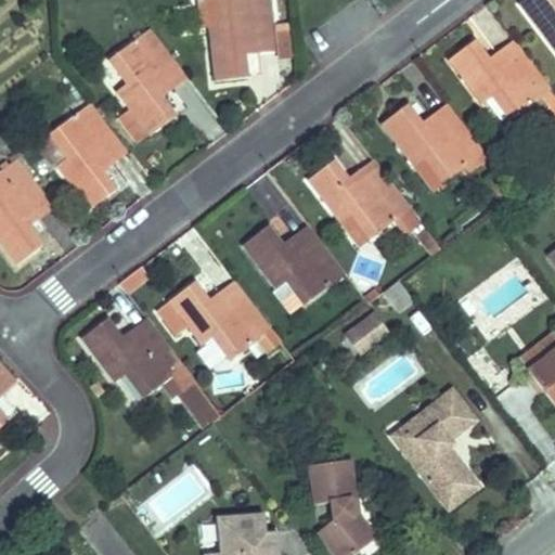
[(248,78),(245,55),(244,48),(257,46),(258,54),(276,52),(270,0),(197,0),(201,29),(208,28),(215,82),(248,78)]
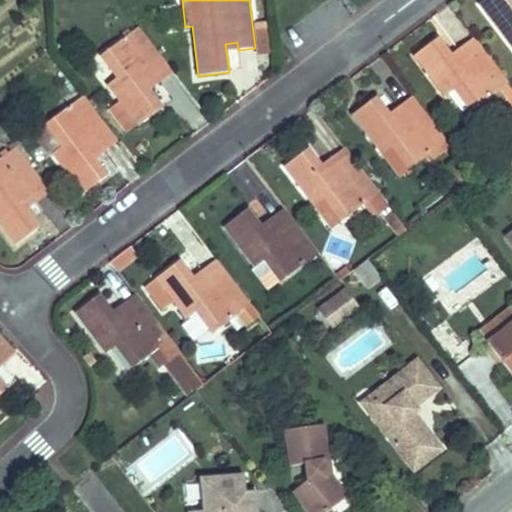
[(254,0),(261,52),(270,51),(264,0),(254,0)]
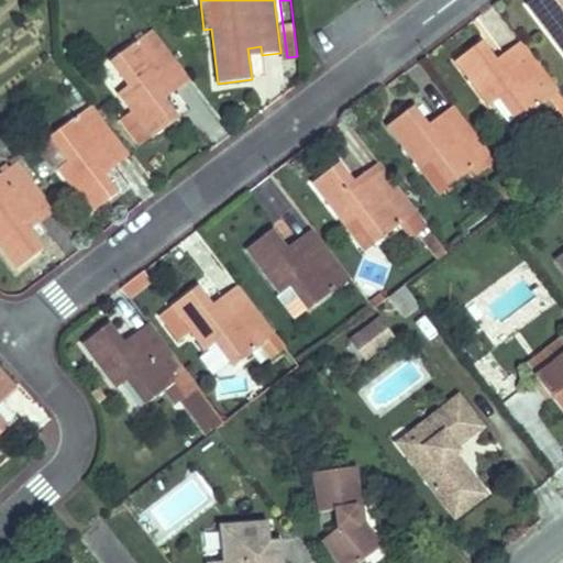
[(562,0),(537,0),(530,6),(562,48),(562,0)]
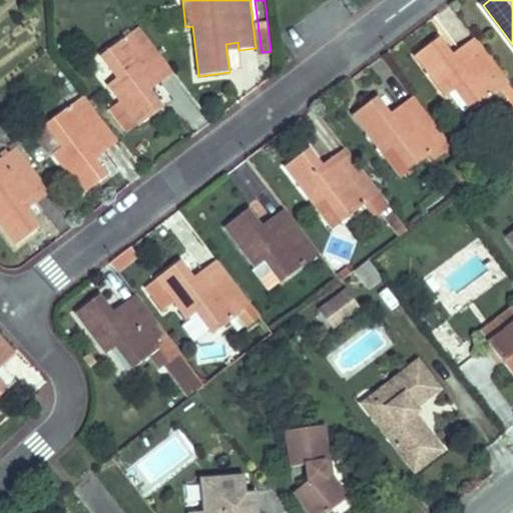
[(101,55),(110,68),(116,63),(123,73),(117,77),(107,85),(120,102),(110,109),(127,132),(137,125),(138,126),(162,107),(149,90),(145,84),(168,67),(138,27),(101,55)]
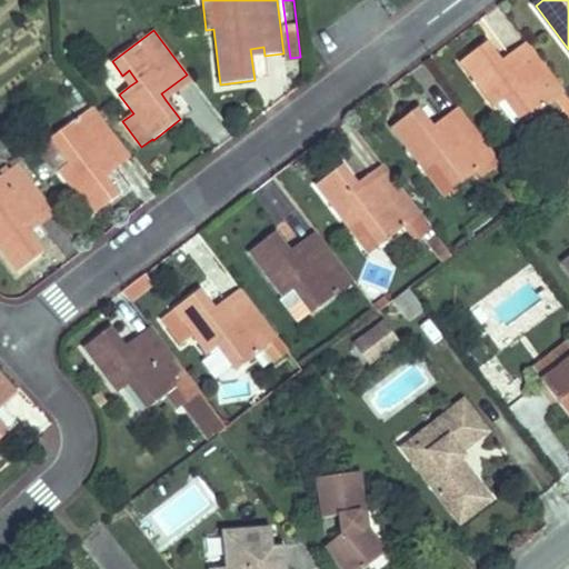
[(527,41),(501,60),(506,67),(531,48),(527,41)]
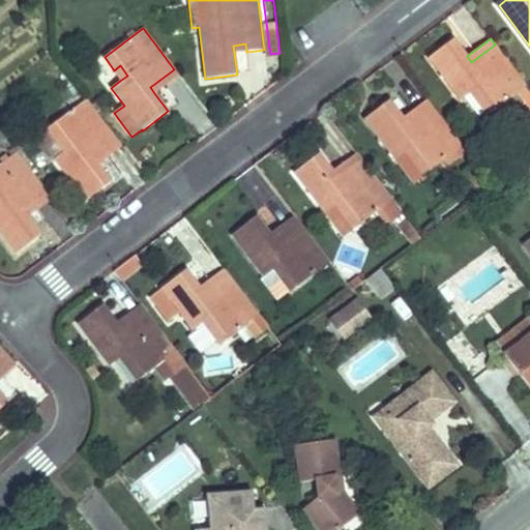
[(518,92),(526,86),(495,45),(471,62),(467,56),(453,39),(429,58),(461,100),(471,92),(477,88),(484,97),(478,102),(488,115),(518,92)]
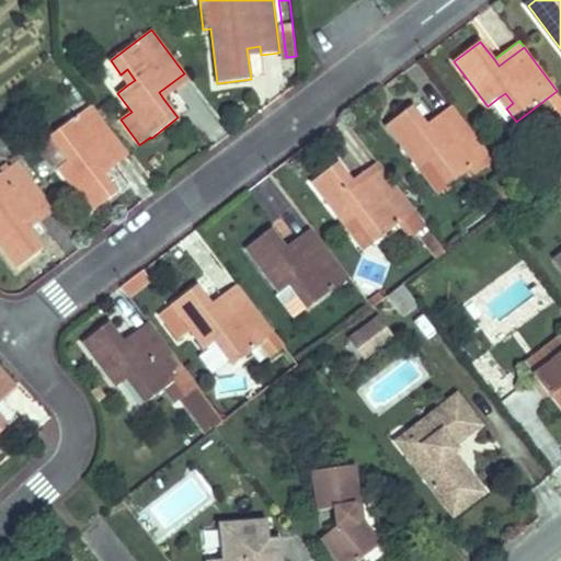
[(247,48),(248,56),(261,55),(260,46),(247,48)]
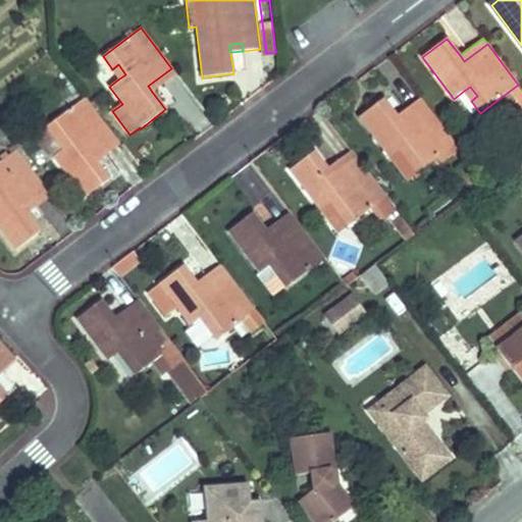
[(112,69),(119,79),(125,74),(118,64),(112,69)]
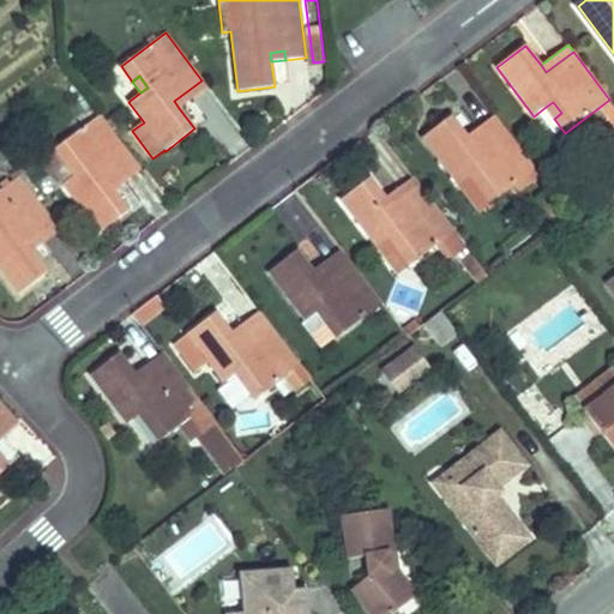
[(179,108),(208,88),(202,80),(174,101),(179,108)]
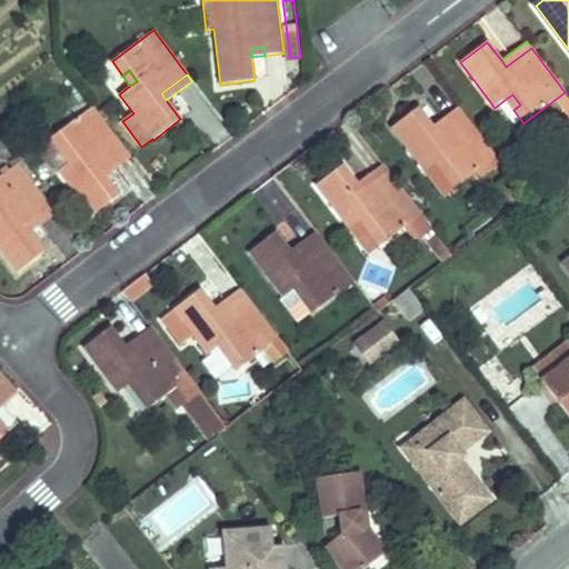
[(568,97),(565,92),(556,99),(568,116),(568,97)]
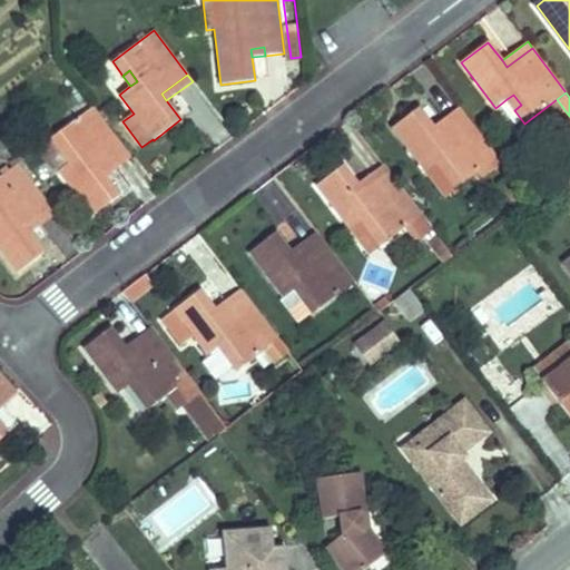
[(507,99),(514,110),(521,105),(513,95),(507,99)]
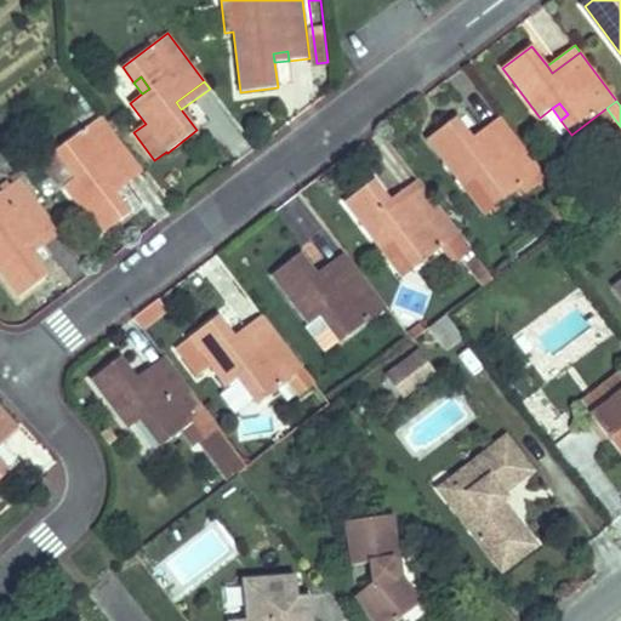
[(114,193),(127,183),(121,176),(137,165),(101,117),(56,151),(57,152),(45,161),(64,186),(63,187),(100,237),(130,214),(114,193)]
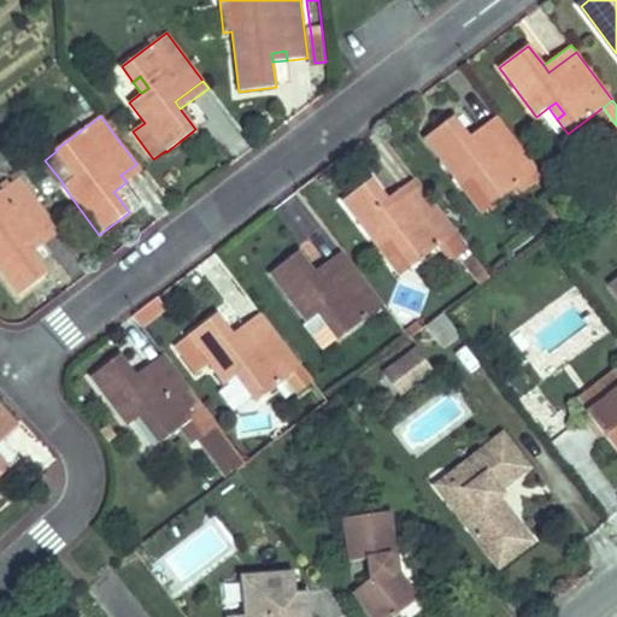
[(497,116),(469,137),(474,145),(501,123),(497,116)]
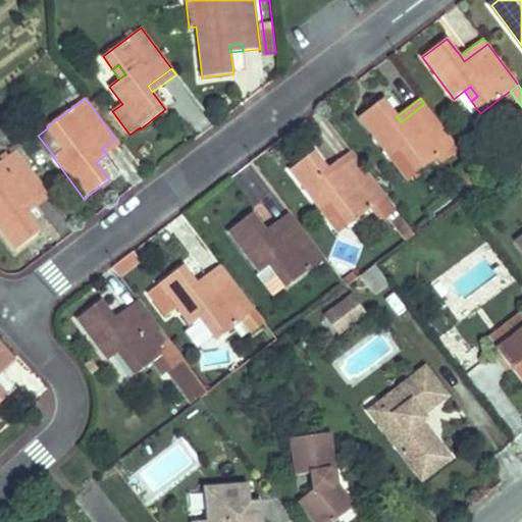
[(417,173),(455,145),(424,104),(401,122),(397,116),(383,99),(359,117),(390,159),(409,145),(416,155),(408,161),(417,173)]
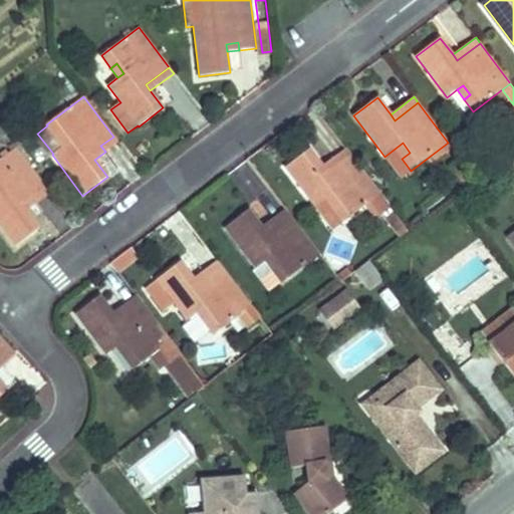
[(100,146),(105,152),(117,143),(113,137),(100,146)]
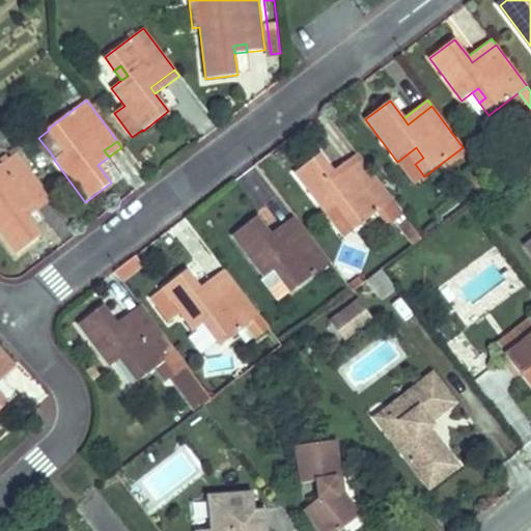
[(416,147),(397,162),(414,185),(424,176),(415,164),(423,158),(416,147)]
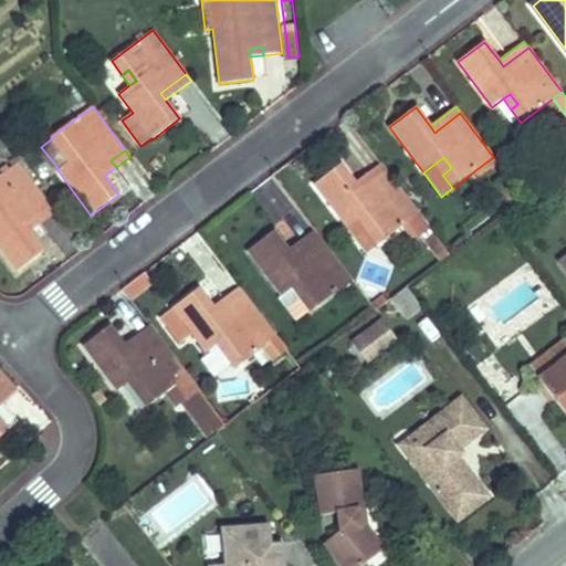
[(24,226),(50,206),(17,163),(0,175),(0,249),(17,271),(44,251),(30,232),(24,226)]
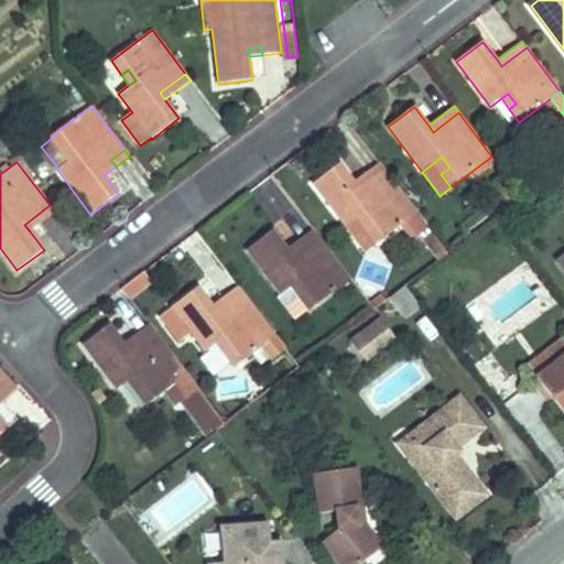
[(366,252),(418,213),(384,170),(359,188),(354,182),(340,163),(313,184),(366,252)]
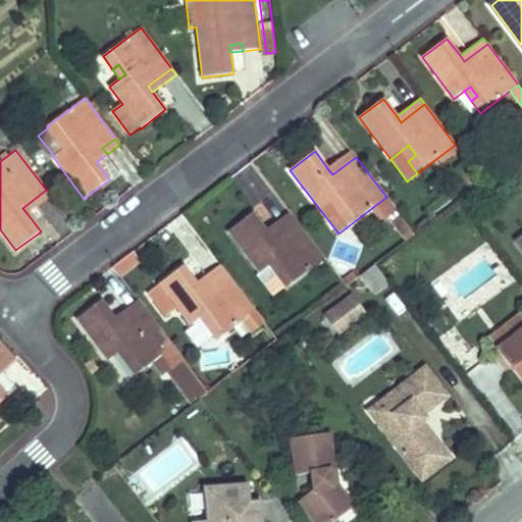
[(351,151),(327,168),(332,174),(356,157),(351,151)]
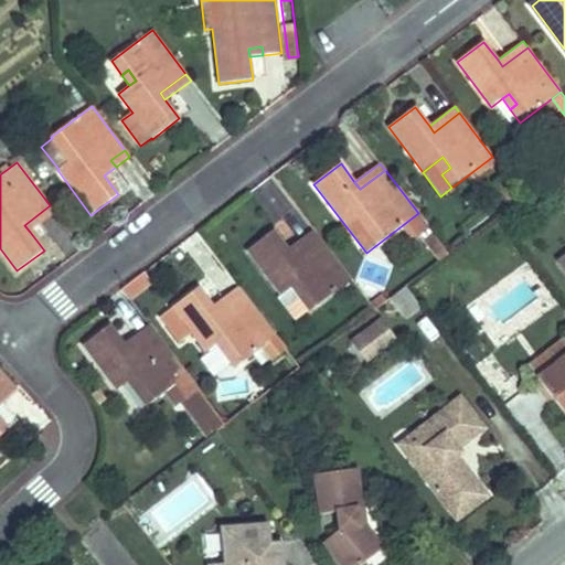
[(564,180),(558,171),(551,177),(564,195),(564,180)]
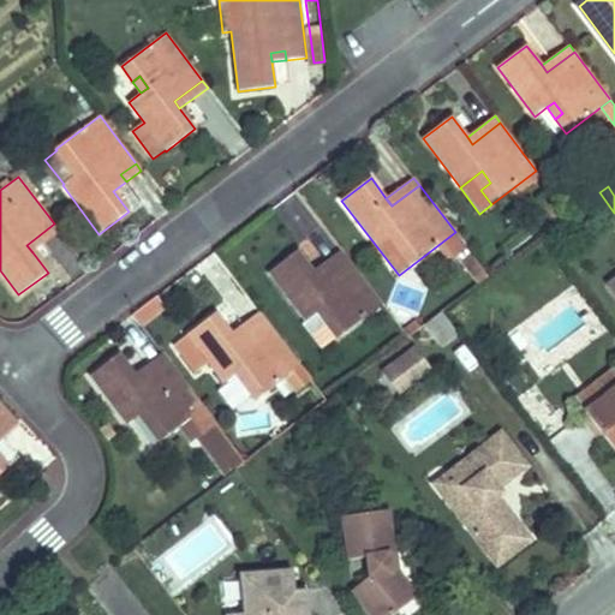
[(33,252),(60,231),(54,224),(27,245),(33,252)]
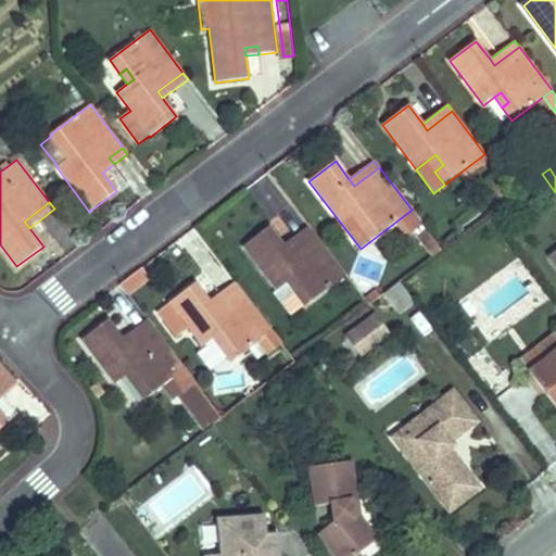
[(307,226),(282,244),(288,251),(313,232),(307,226)]
